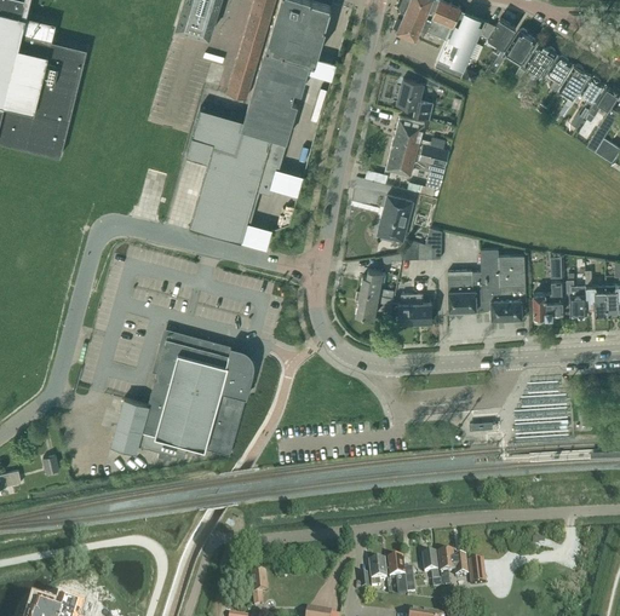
[(0,0),(0,144),(61,159),(87,51),(52,42),(56,26),(51,24),(27,18),(29,9),(30,0),(0,0)]
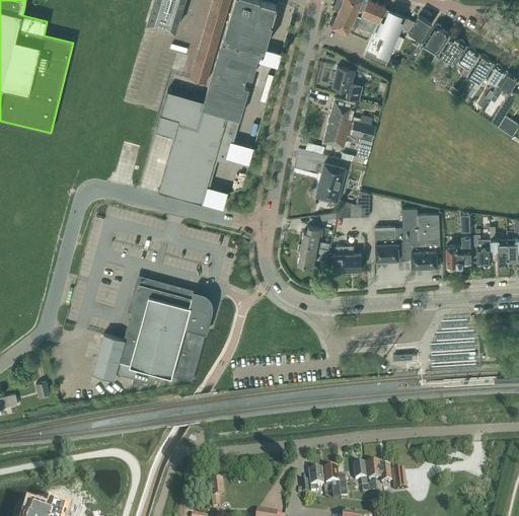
[(179,21),(182,11),(183,8),(186,1),(186,0),(154,0),(152,8),(150,13),(147,23),(175,32),(179,21)]
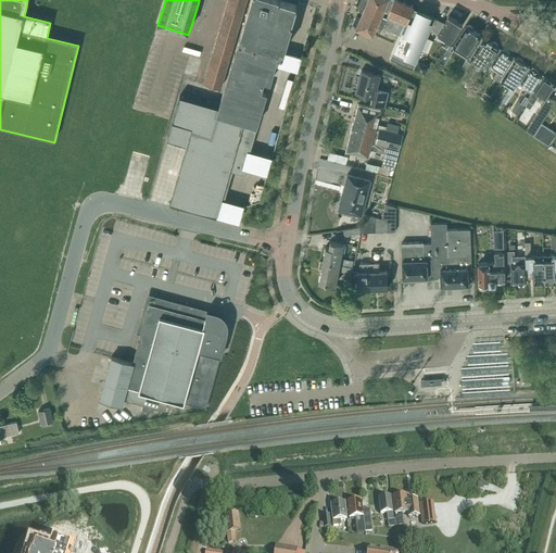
[(282,57),(292,26),(291,26),(298,5),(279,0),(252,0),(219,111),(180,99),(167,141),(187,147),(171,205),(217,220),(222,201),(225,201),(232,173),(243,176),(266,96),(261,95),(264,84),(270,86),(279,55),(282,57)]
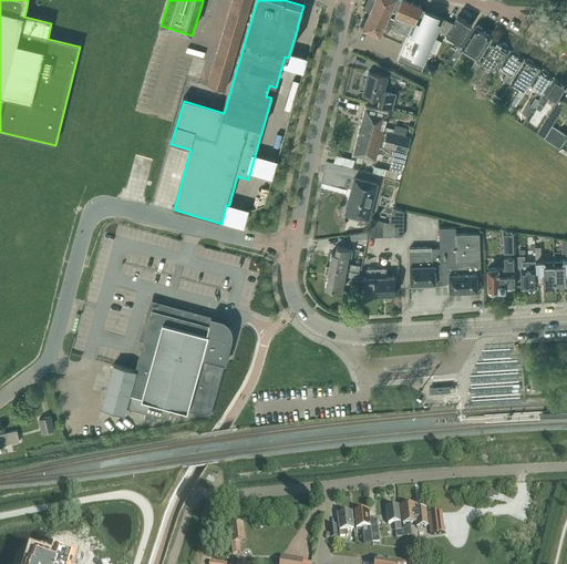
[(225,92),(235,59),(245,26),(251,0),(234,0),(232,9),(218,53),(208,88),(225,92)]
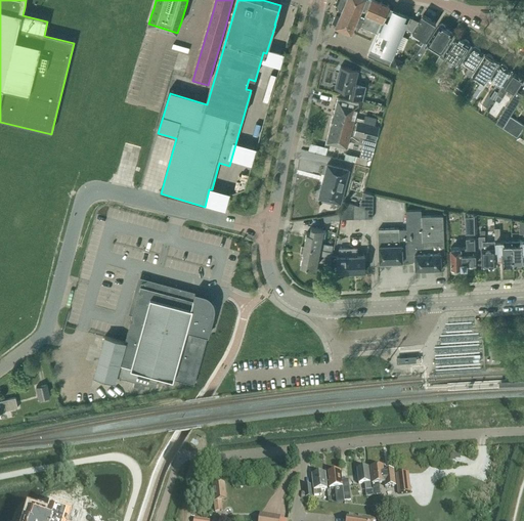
[(354,26),(377,36),(388,11),(389,10),(389,8),(390,8),(370,0),(364,0),(363,0),(341,0),(338,8),(338,9),(339,12),(343,14),(337,30),(350,35),(354,26)]
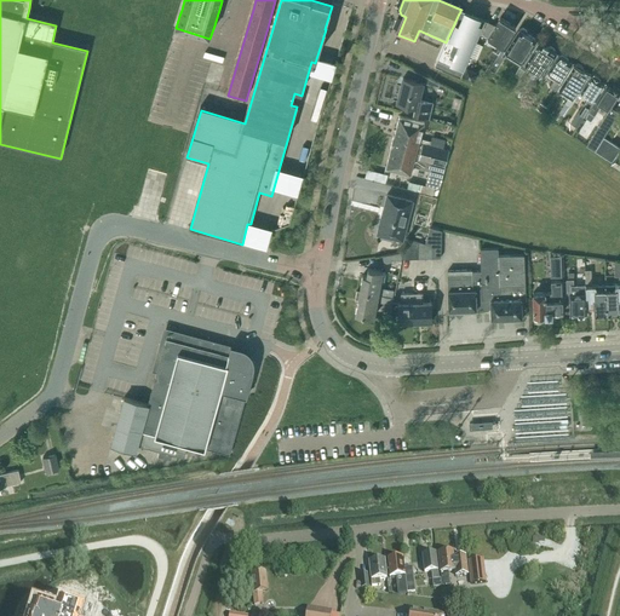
[(486,23),(482,22),(480,28),(459,18),(461,13),(460,12),(459,13),(446,42),(434,68),(461,80),(486,23)]
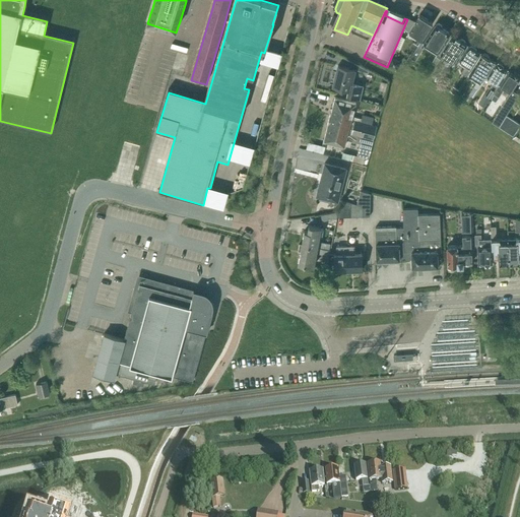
[(415,53),(420,45),(433,25),(419,17),(415,23),(409,21),(405,31),(417,40),(416,42),(418,43),(416,47),(413,45),(410,50),(415,53)]
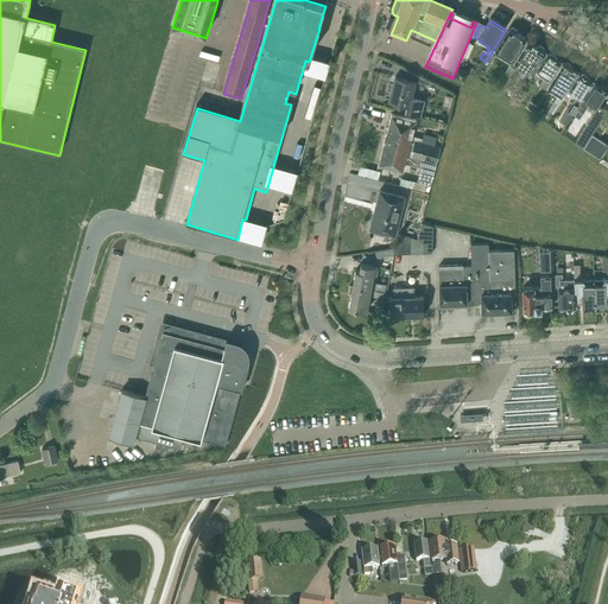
[(513,64),(526,43),(510,32),(495,53),(513,64)]
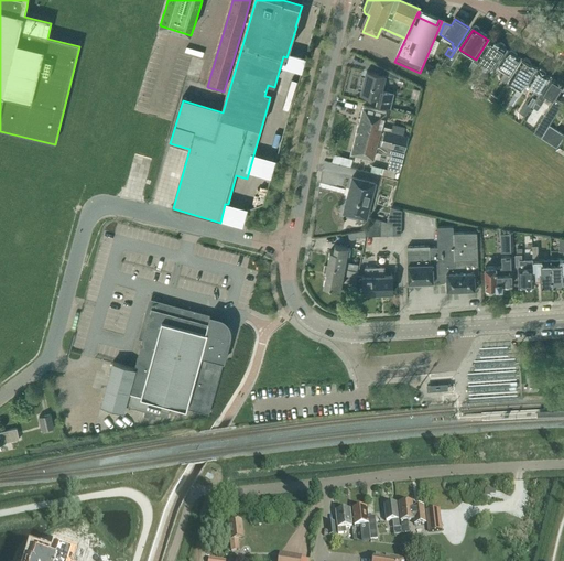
[(490,41),(477,61),(476,60),(468,72),(473,74),(477,67),(478,67),(480,63),(494,72),(507,51),(490,41)]
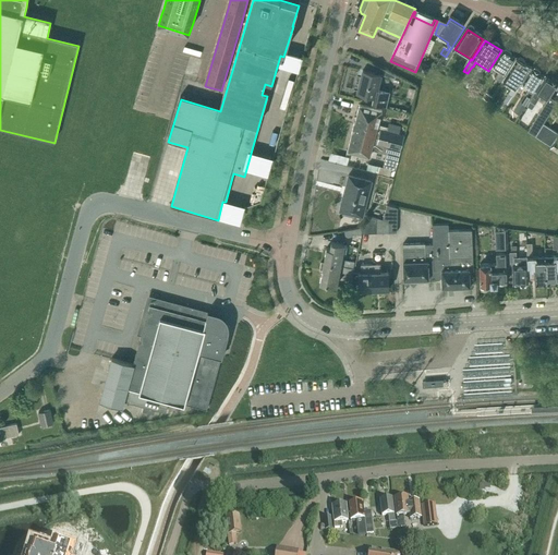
[(428,43),(424,53),(429,57),(434,46),(428,43)]
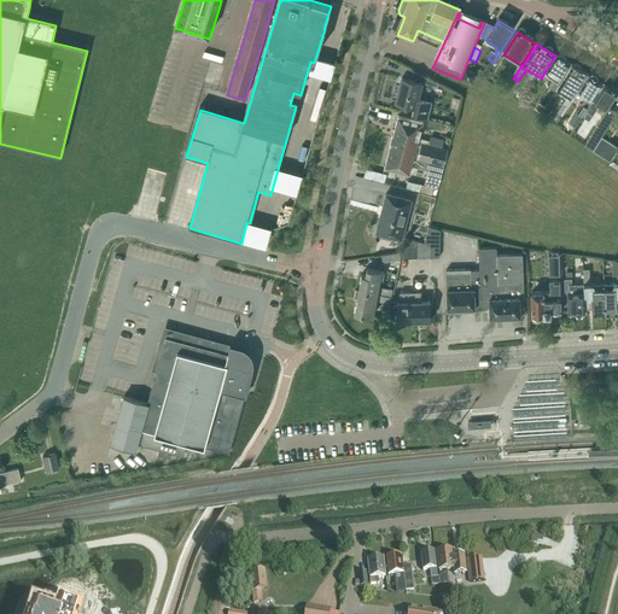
[(502,54),(500,53),(494,63),(489,71),(494,75),(503,60),(500,59),(502,54)]
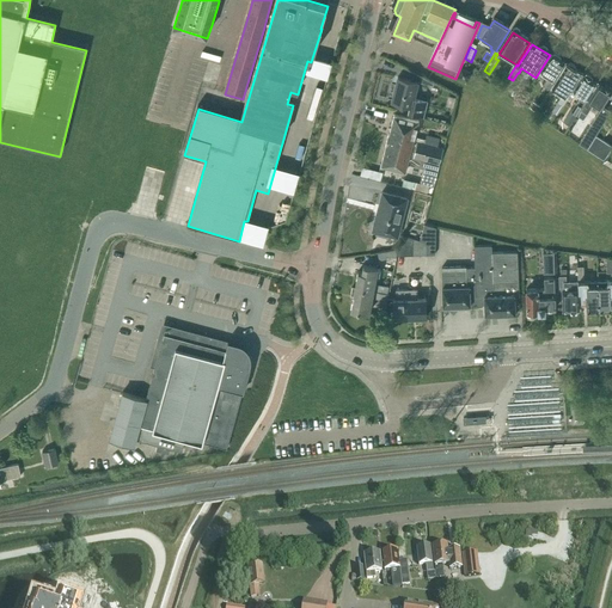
[(540,74),(539,77),(546,81),(543,88),(550,92),(551,91),(555,86),(552,85),(564,65),(551,56),(540,74)]
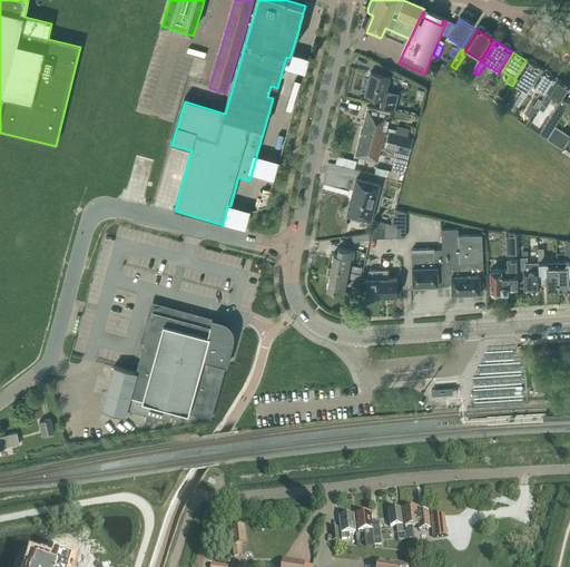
[(528,94),(542,70),(528,61),(513,85),(524,91),(523,94),(520,99),(524,101),(529,95),(528,94)]
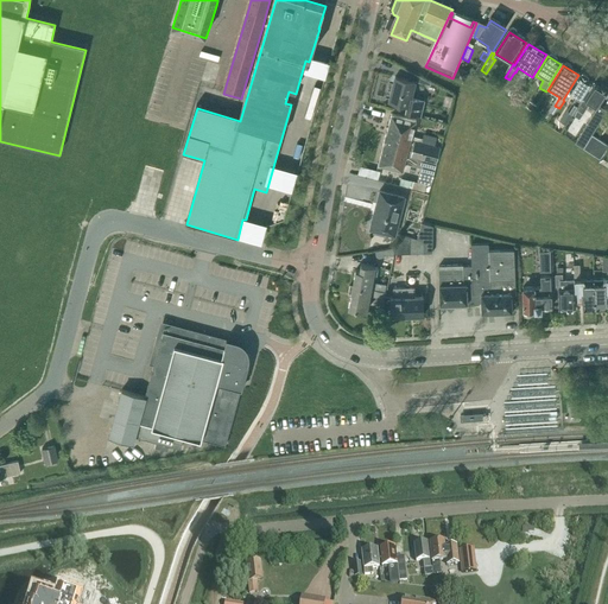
[(468,76),(457,71),(455,80),(464,84),(468,76)]
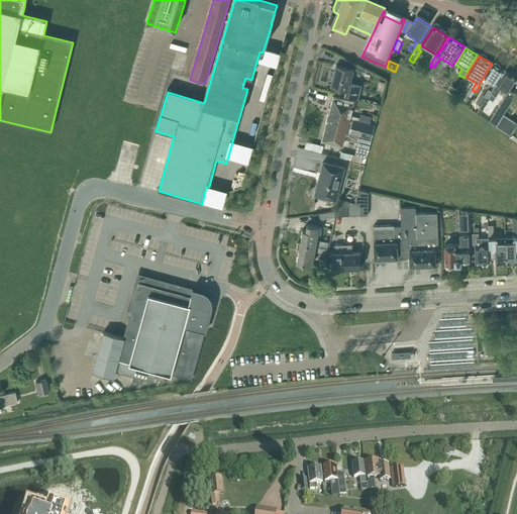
[(483,96),(488,99),(496,86),(495,86),(504,72),(493,65),(484,79),(491,83),(483,96)]
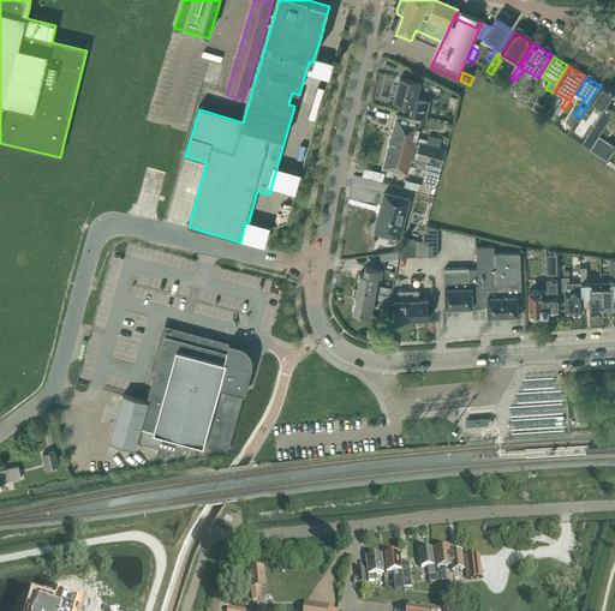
[(419,85),(400,81),(394,105),(412,109),(410,117),(425,120),(429,103),(416,101),(419,85)]
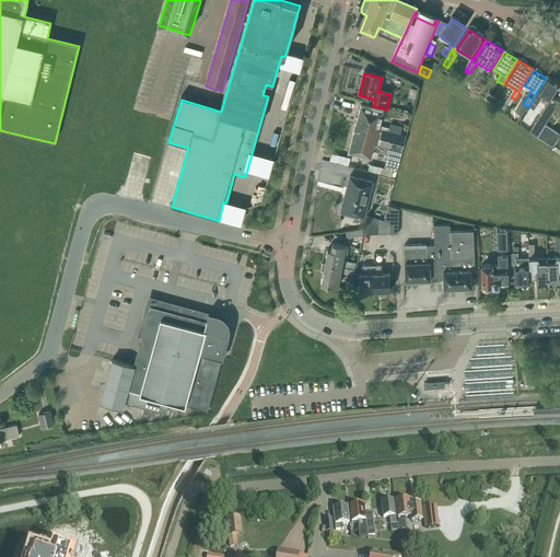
[(385,79),(397,82),(397,79),(386,73),(385,79)]
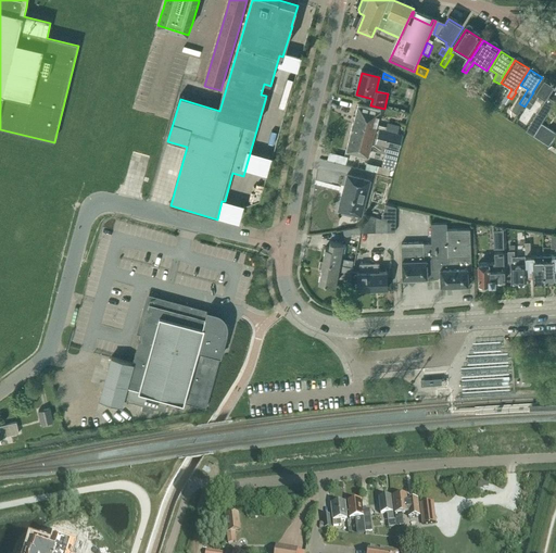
[(534,93),(533,92),(525,107),(527,103),(533,107),(535,102),(539,97),(546,101),(543,107),(527,134),(533,138),(542,125),(555,103),(548,99),(555,86),(543,78),(534,93)]
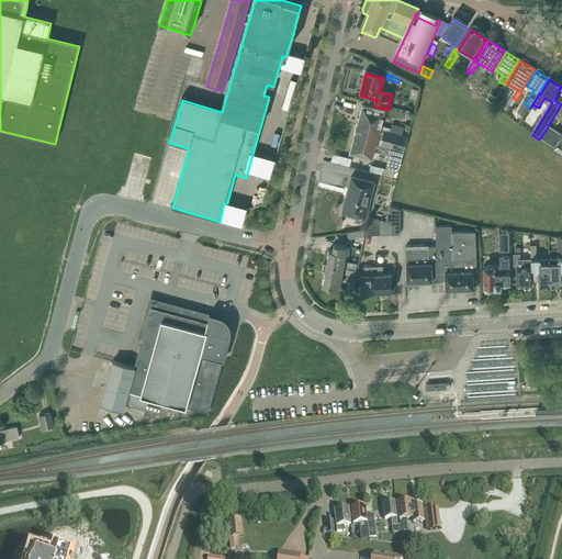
[(490,97),(486,101),(492,105),(495,101),(490,97)]
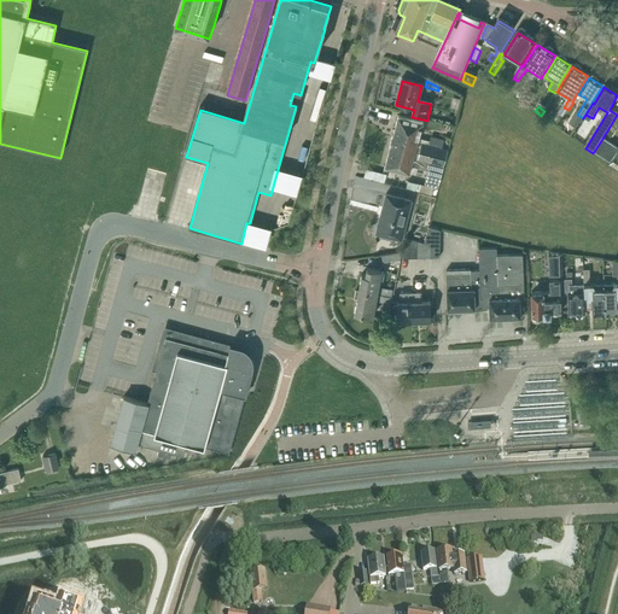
[(569,111),(563,107),(558,116),(563,118),(569,111)]
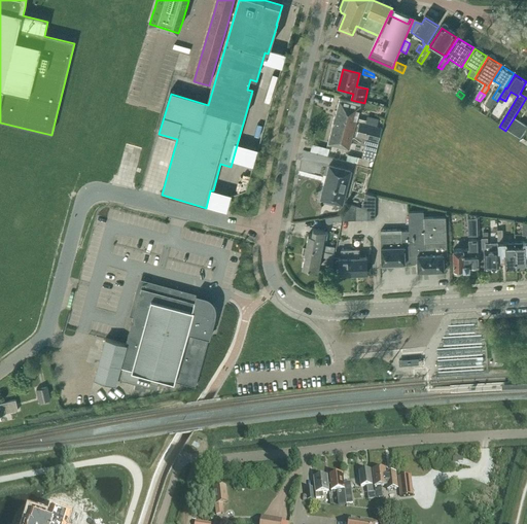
[(491,110),(497,102),(492,99),(486,107),(491,110)]
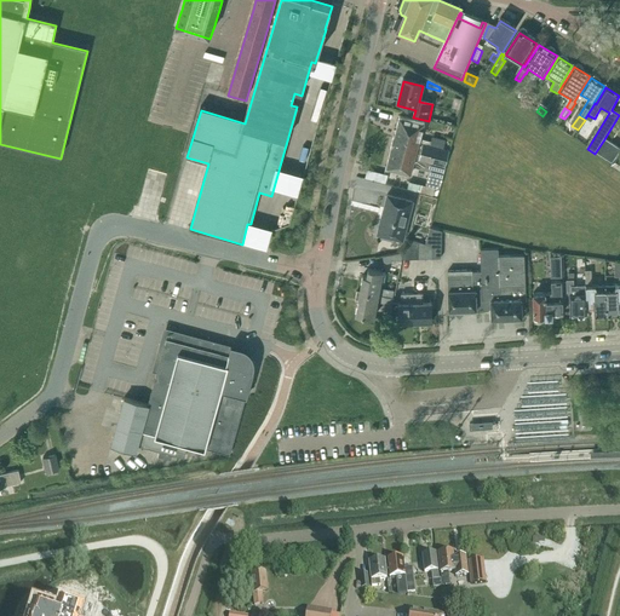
[(424,147),(422,157),(417,156),(420,145),(420,142),(425,126),(400,119),(395,139),(394,139),(394,140),(391,151),(386,171),(412,178),(413,171),(430,174),(425,189),(438,193),(440,193),(446,171),(449,154),(430,148),(424,147)]
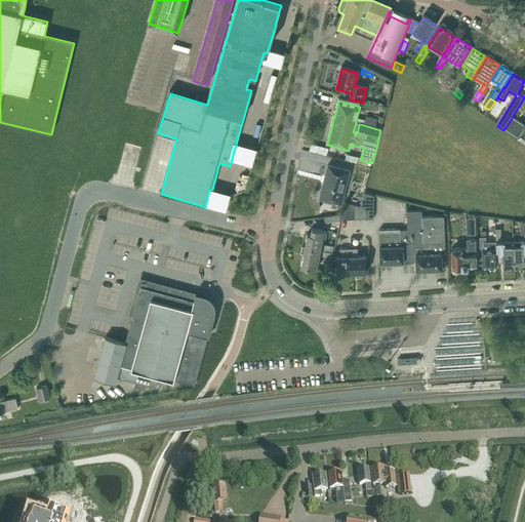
[(524,129),(524,126),(512,118),(503,130),(519,139),(524,130),(524,129)]
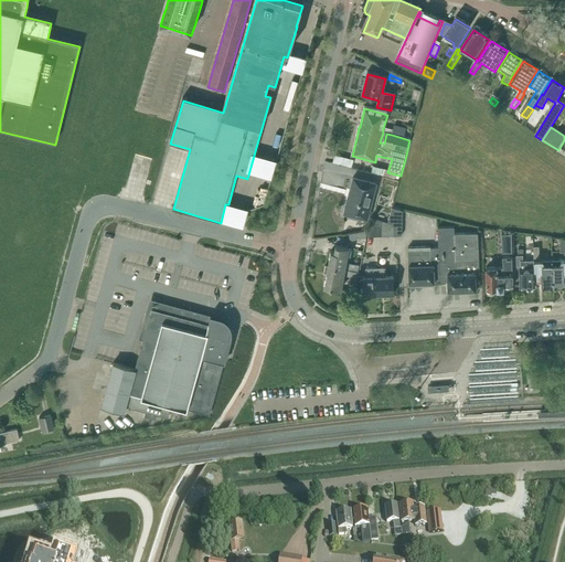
[(338,156),(336,163),(353,169),(355,160),(338,156)]
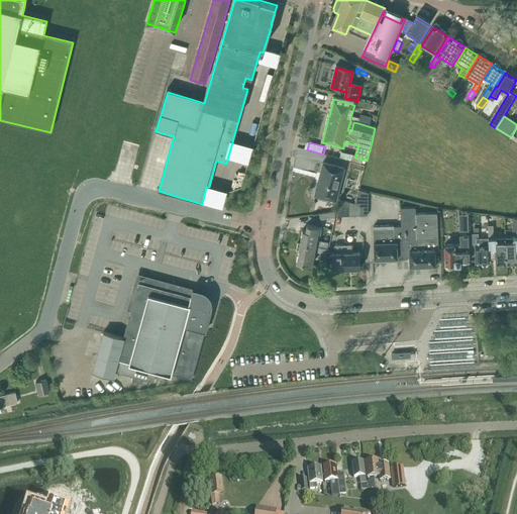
[(344,170),(323,165),(315,198),(335,202),(344,170)]
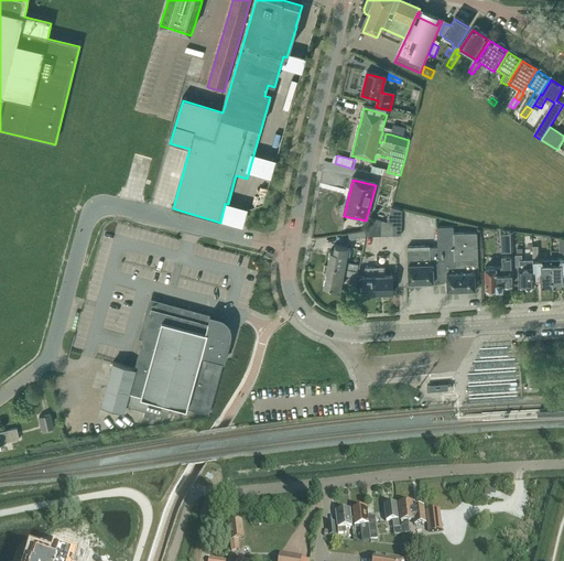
[(382,225),(381,239),(401,238),(402,213),(391,211),(387,226),(382,225)]
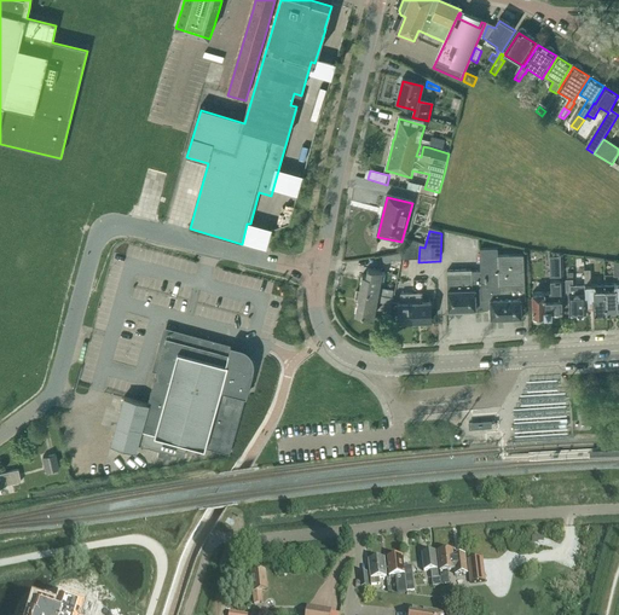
[(404,250),(403,255),(401,262),(411,262),(414,244),(406,242),(404,250)]
